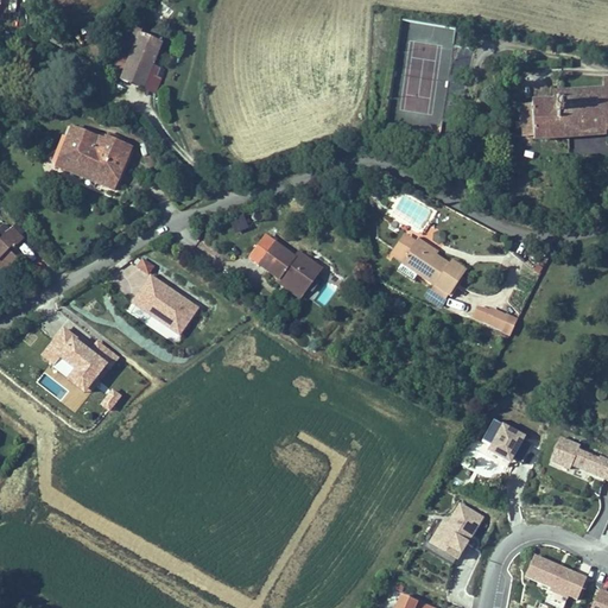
[(140,31),(120,77),(144,88),(164,42),(140,31)]
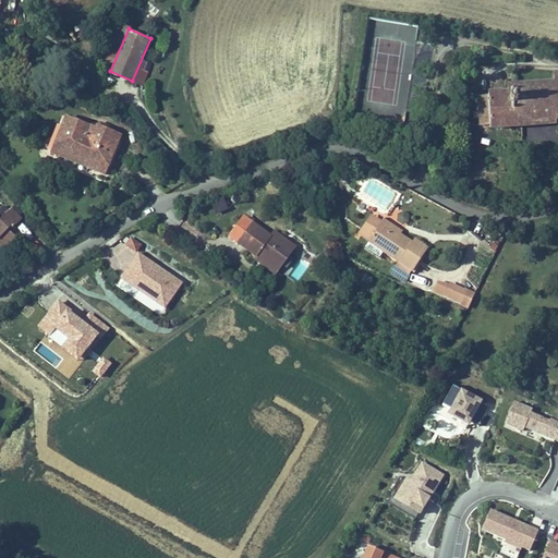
[(557,77),(555,79),(509,80),(509,87),(490,88),(490,93),(492,123),(492,126),(557,122),(557,77)]
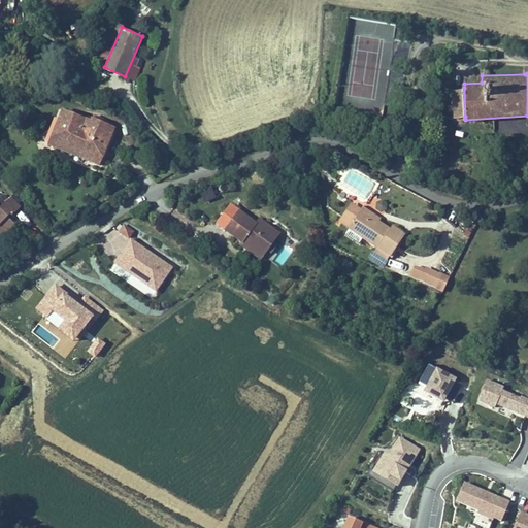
[(465,117),(464,88),(454,88),(455,117),(465,117)]
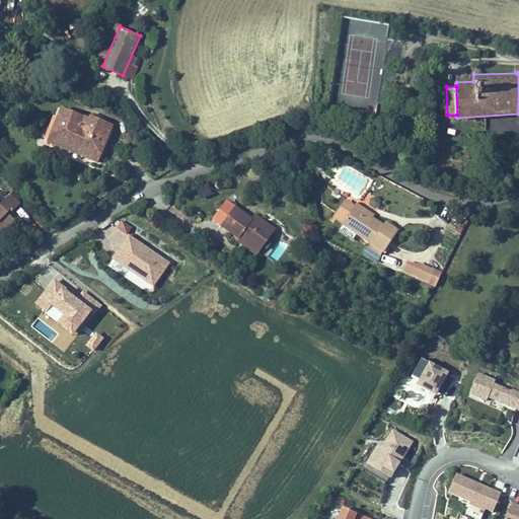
[(48,139),(99,161),(115,124),(90,114),(89,116),(62,104),(48,139)]
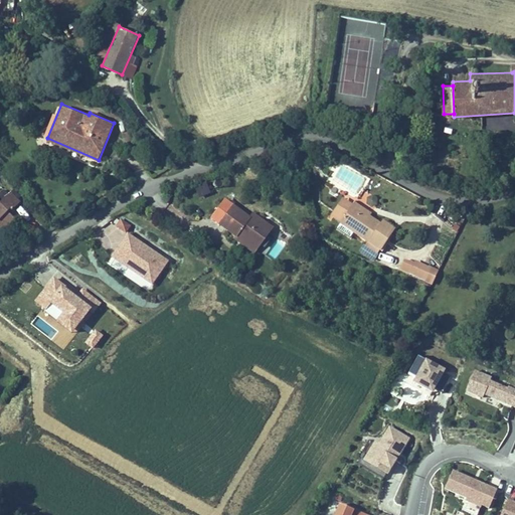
[(194,186),(198,197),(211,193),(207,182),(194,186)]
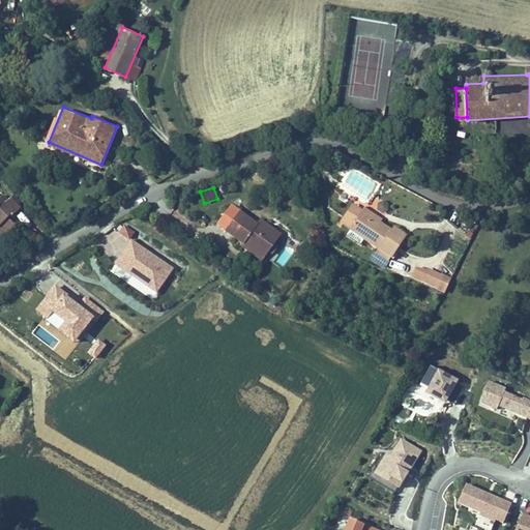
[(0,232),(1,233),(12,222),(5,214),(9,211),(10,212),(19,205),(8,195),(0,202),(0,232)]
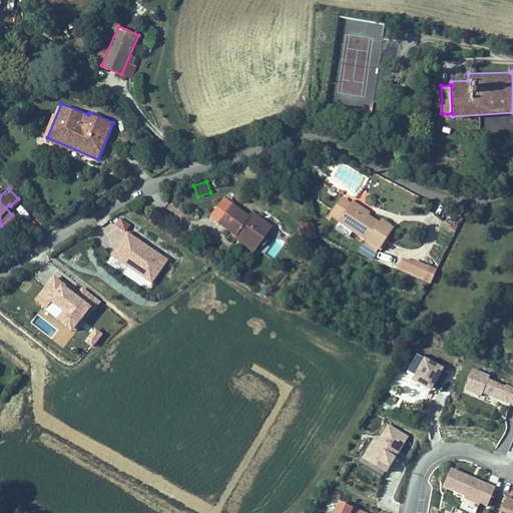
[(338,220),(350,201),(341,195),(328,213),(338,220)]
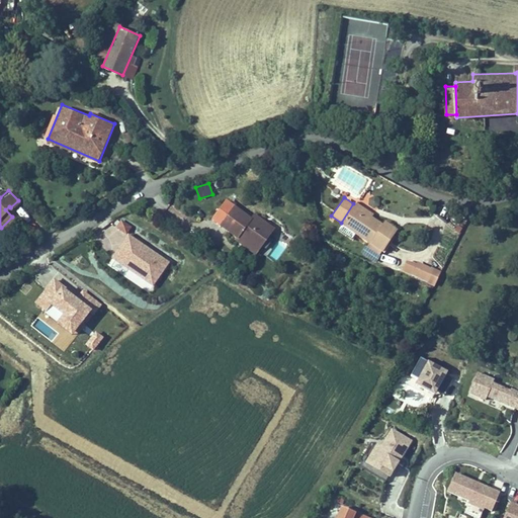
[(362,203),(356,199),(353,203),(341,223),(355,232),(368,241),(382,250),(398,228),(384,220),(381,223),(370,216),(359,207),(361,204),(362,203)]
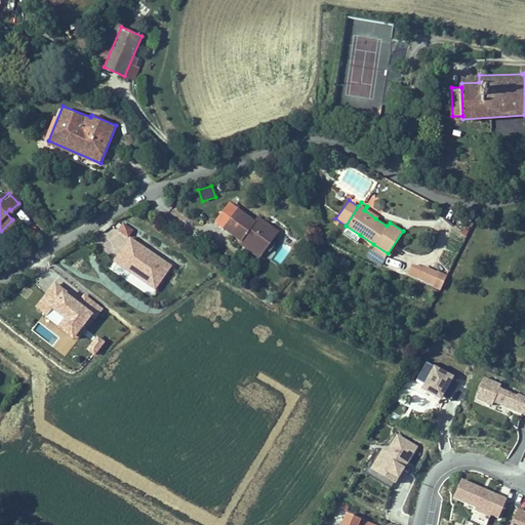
[(231,203),(217,220),(241,239),(244,236),(265,251),(276,237),(263,227),(266,223),(258,216),(254,221),(231,203)]
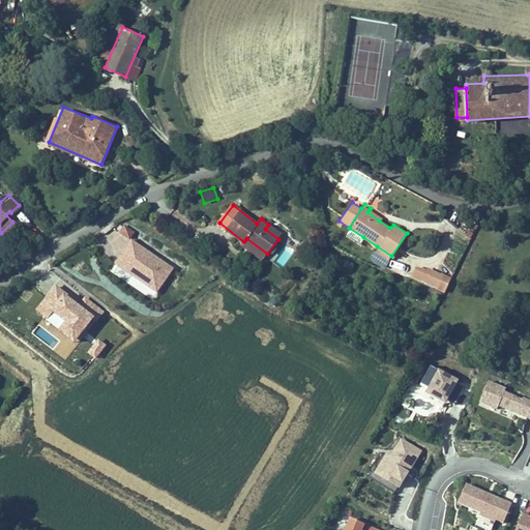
[(367,212),(379,221),(381,217),(370,209),(367,212)]
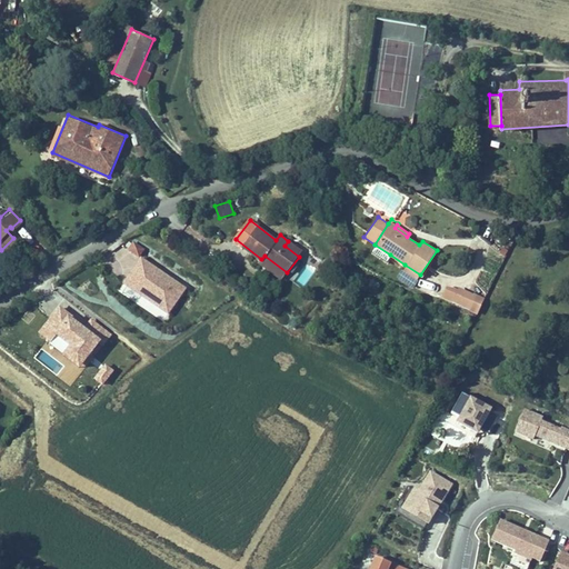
[(132,240),(127,249),(139,257),(140,256),(146,248),(132,240)]
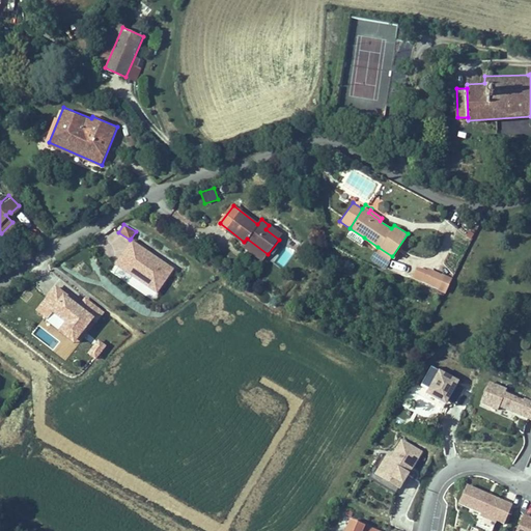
[(266,229),(279,240),(282,235),(269,225),(266,229)]
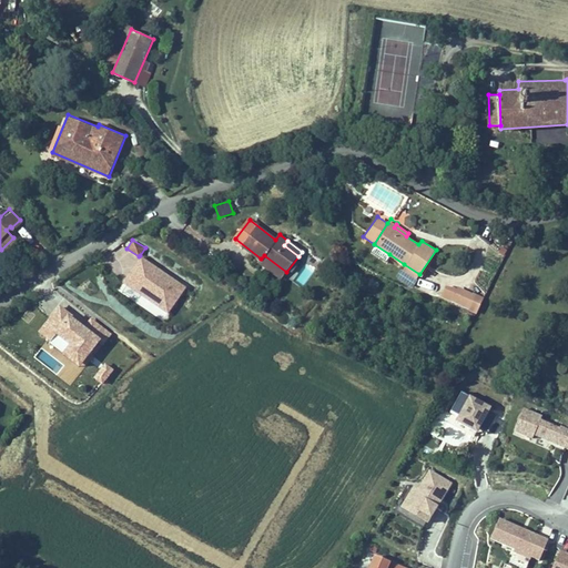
[(389,254),(374,244),(369,250),(385,260),(389,254)]
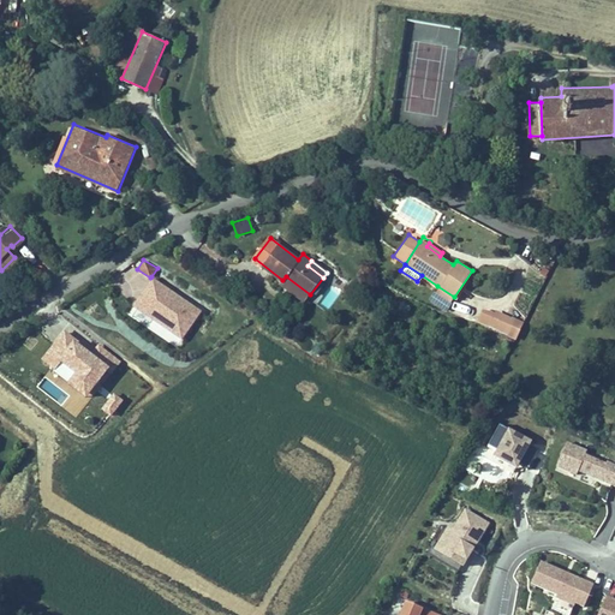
[(181,339),(202,310),(151,276),(150,278),(132,305),(181,339)]
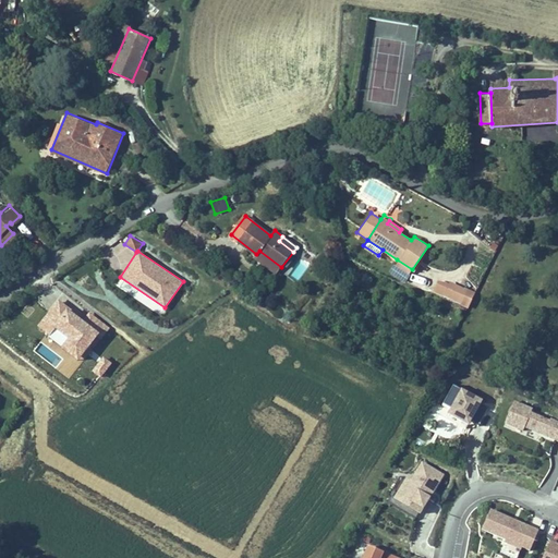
[(276,274),(281,267),(259,251),(256,254),(254,257),(276,274)]
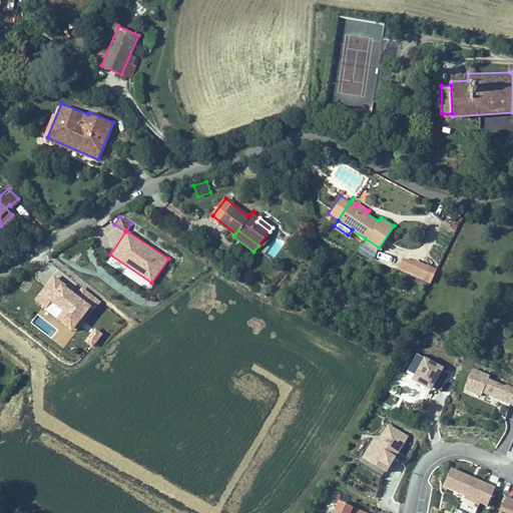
[(371,259),(379,247),(365,238),(362,242),(361,242),(357,249),(371,259)]
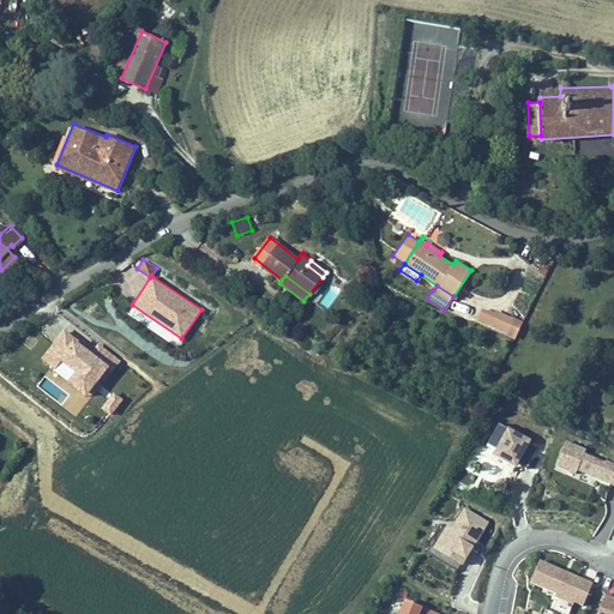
[(511,336),(518,320),(511,317),(497,309),(494,312),(482,306),(475,319),(501,331),(511,336)]
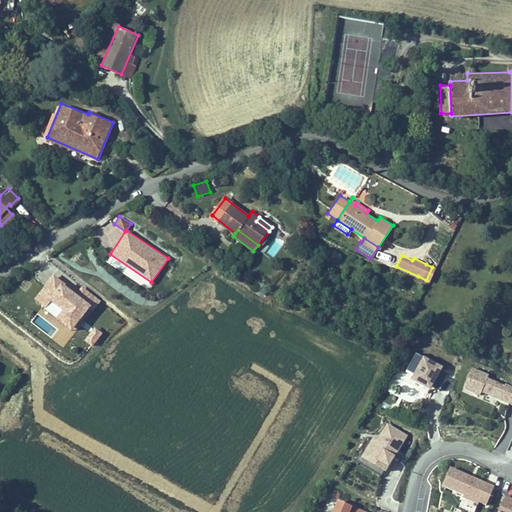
[(60,311),(54,320),(71,332),(91,305),(52,276),(34,301),(46,310),(50,304),(60,311)]
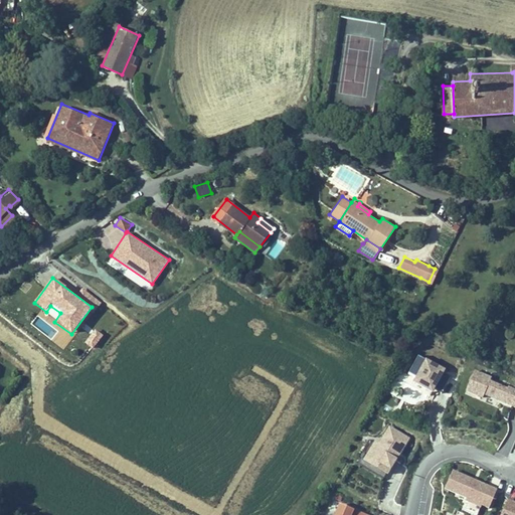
[(84,343),(96,348),(103,333),(92,328),(84,343)]
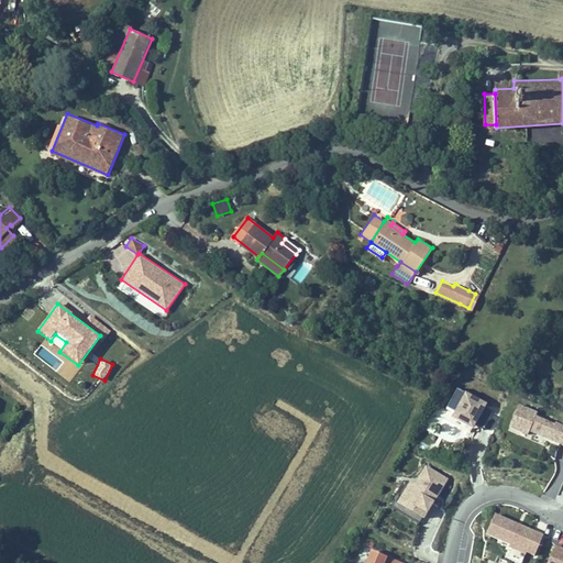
[(464,392),(456,387),(445,406),(453,409),(450,415),(473,428),(475,423),(483,428),(494,409),(485,405),(486,401),(465,389),(464,392)]
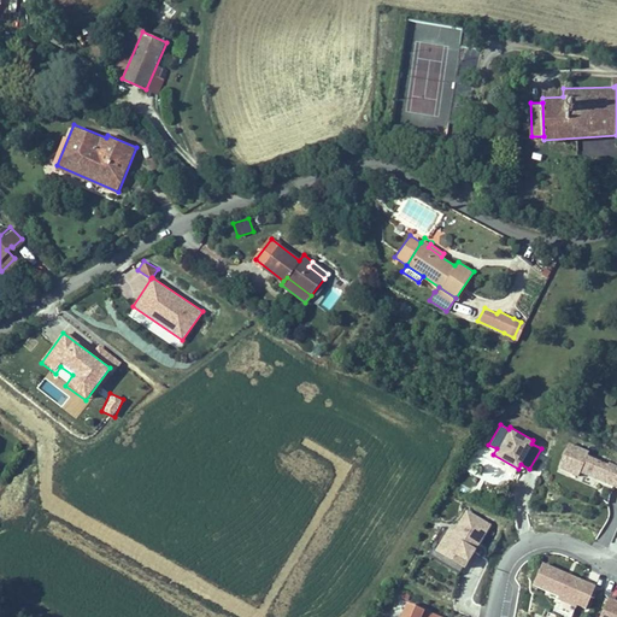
[(577,475),(579,471),(616,487),(616,464),(587,452),(588,450),(569,442),(558,468),(577,475)]
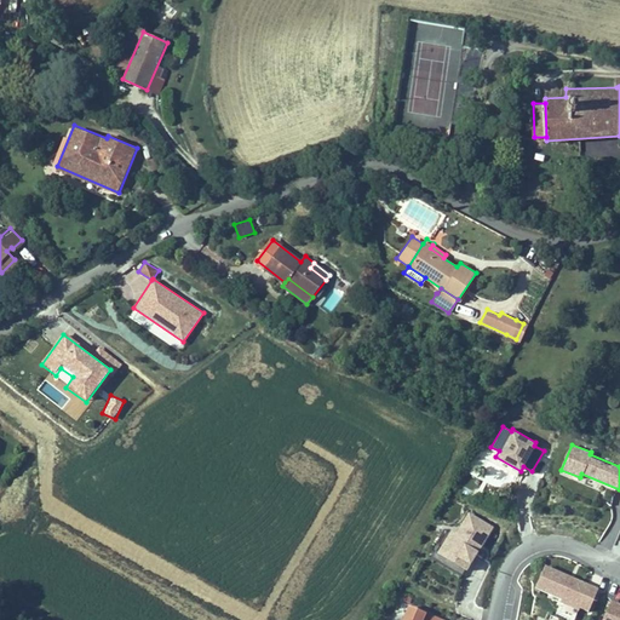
[(465,569),(494,526),(469,510),(455,532),(451,529),(436,551),(465,569)]
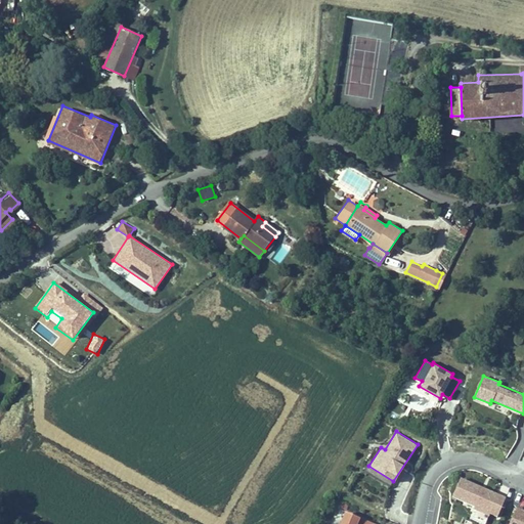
[(507,498),(462,479),(453,497),(475,507),(470,518),(484,523),(486,523),(491,514),(498,516),(507,498)]
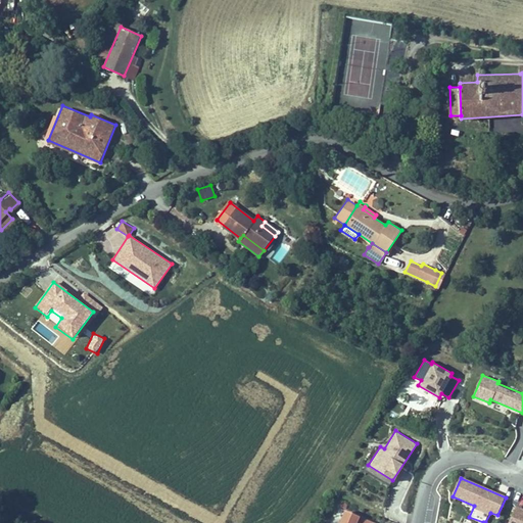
[(506,522),(522,522),(522,509),(514,505),(506,522)]
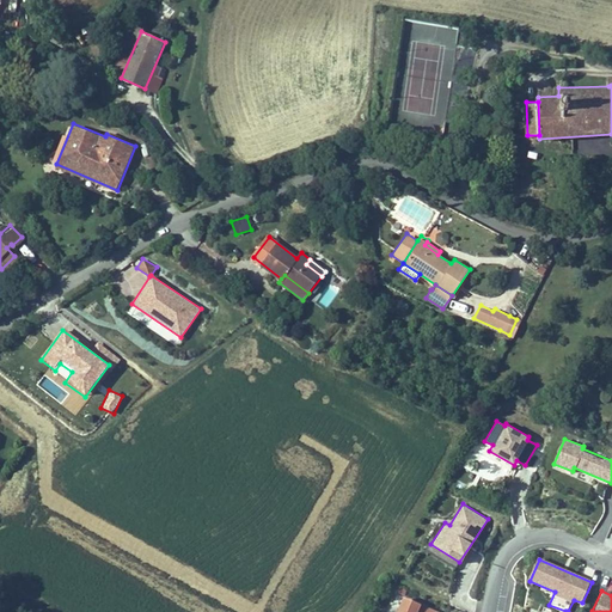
[(441,611),(407,597),(399,611),(441,611)]
